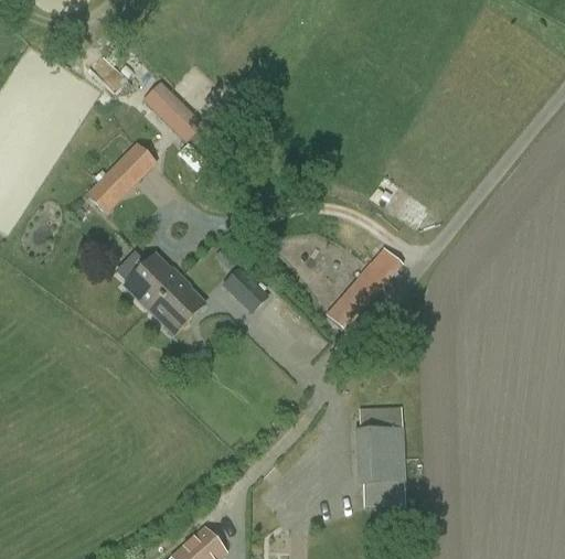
[(160,79),(142,97),(184,140),(203,121),(160,79)]
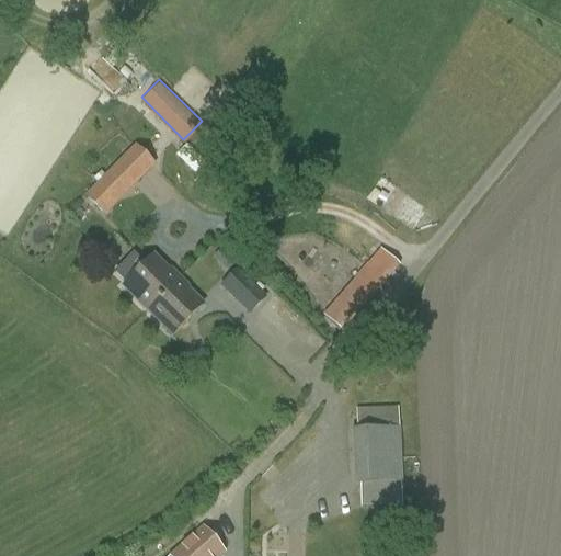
[(96,182),(113,199),(132,179),(115,163),(96,182)]
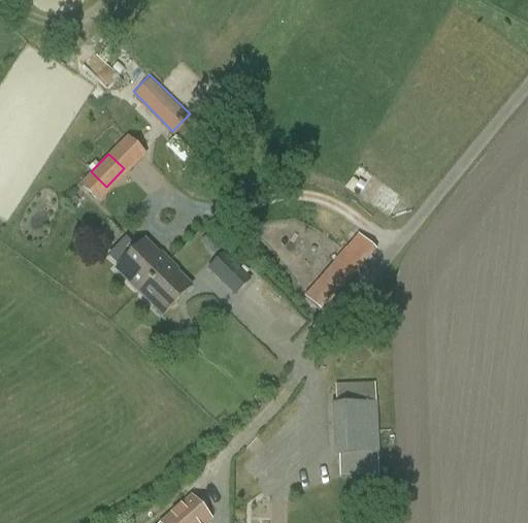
[(321,307),(372,248),(353,230),(343,241),(300,205),(267,243),(311,281),(302,292),(321,307)]
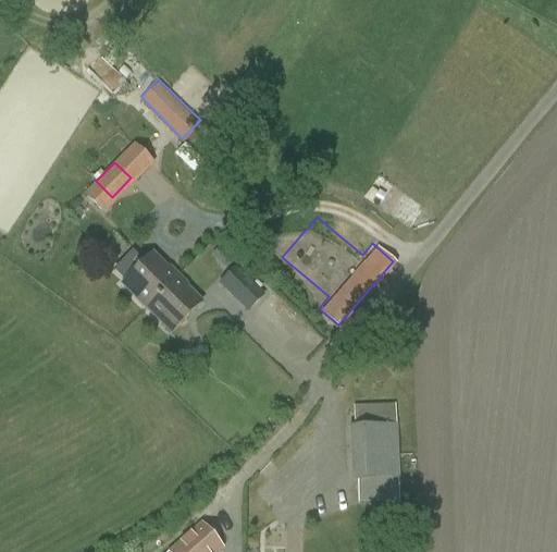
[(171,330),(201,298),(151,249),(121,281),(171,330)]
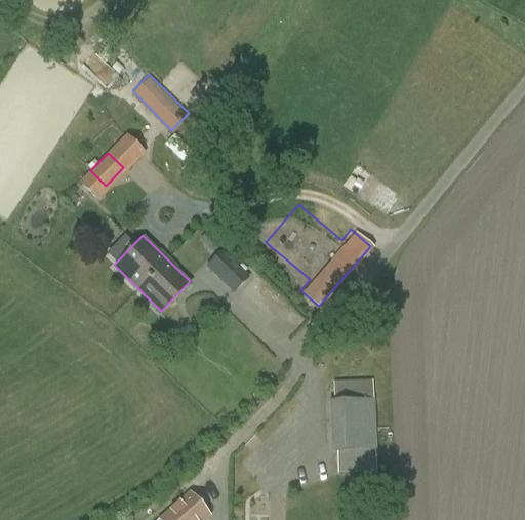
[(221,249),(207,264),(234,289),(248,275),(221,249)]
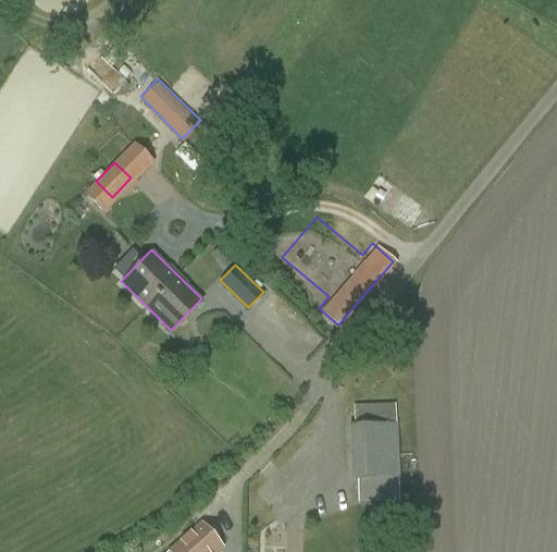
[(356,425),(397,421),(396,401),(355,403),(356,425)]
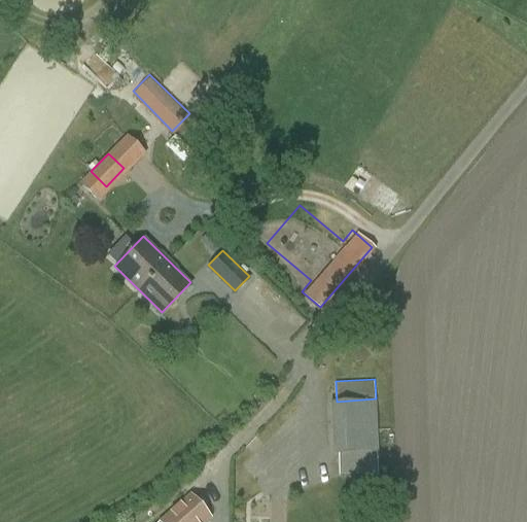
[(376,398),(337,402),(327,403),(330,451),(337,451),(339,474),(381,470),(376,398)]
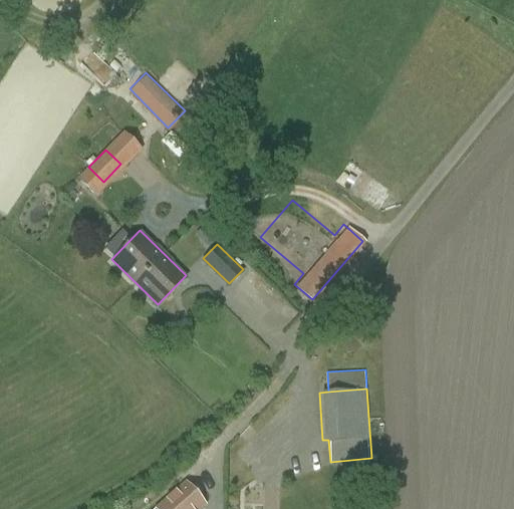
[(158,508),(196,508),(205,501),(186,479),(179,485),(156,505),(158,508)]
